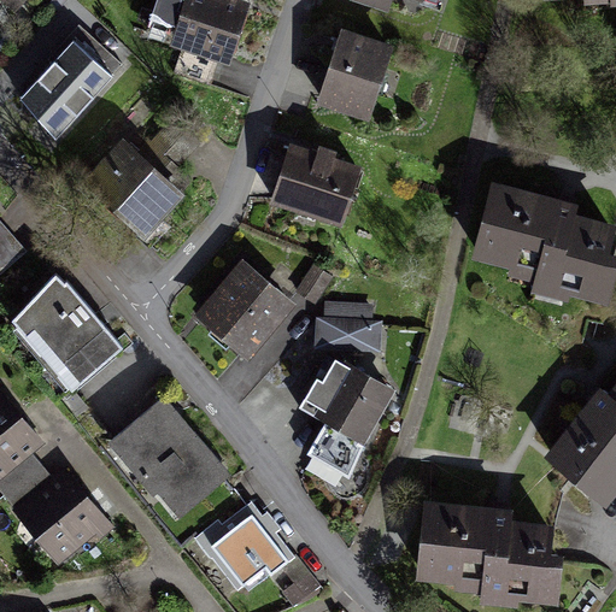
[(254,5),(239,0),(183,0),(172,36),(238,57),(254,5)]
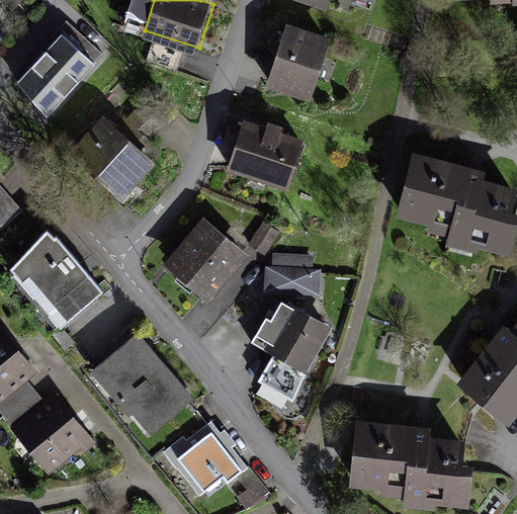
[(55,13),(18,54),(55,86),(91,46),(55,13)]
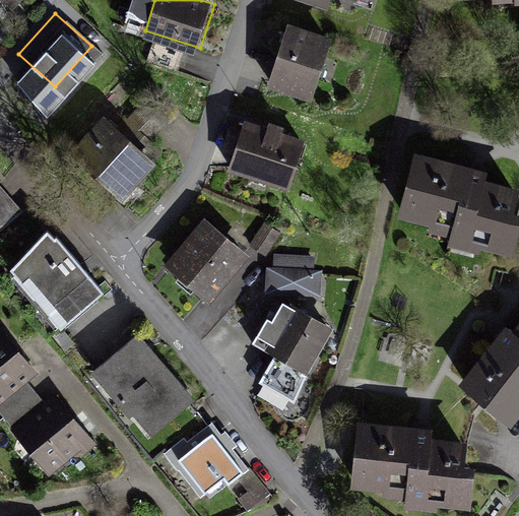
[(324,42),(286,29),(267,87),(305,100),(324,42)]
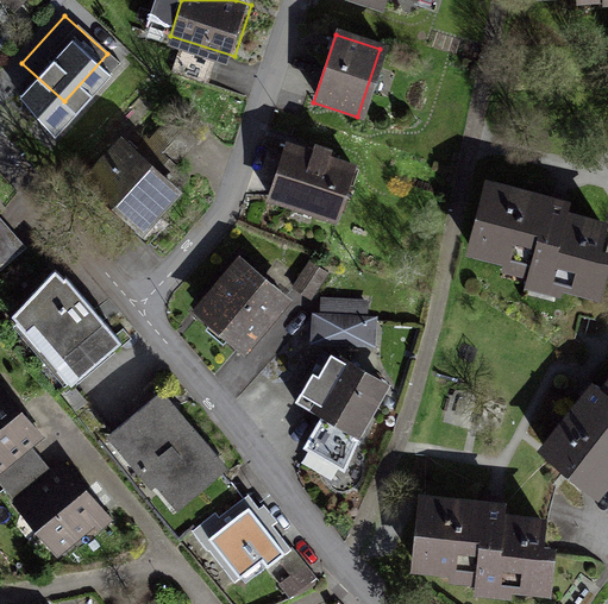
[(356,168),(286,144),(267,201),(337,225),(356,168)]
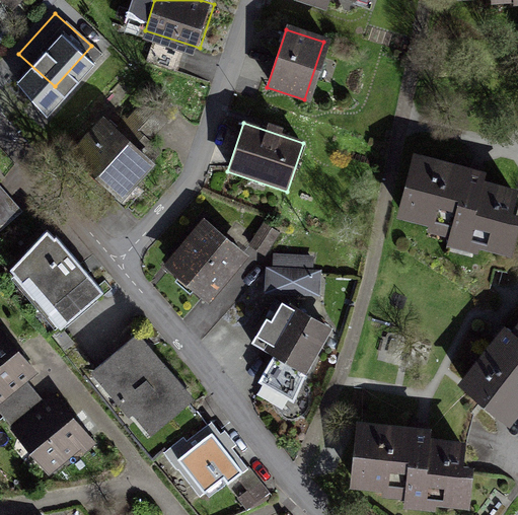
[(151,165),(105,126),(78,158),(124,198),(151,165)]
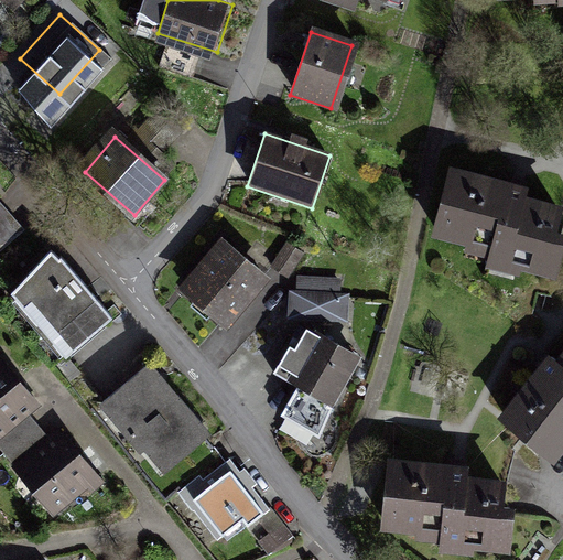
[(516,185),(450,165),(430,234),(495,252),(491,262),(551,279),(562,237),(556,235),(562,213),(562,203),(524,193),(527,187),(516,185)]
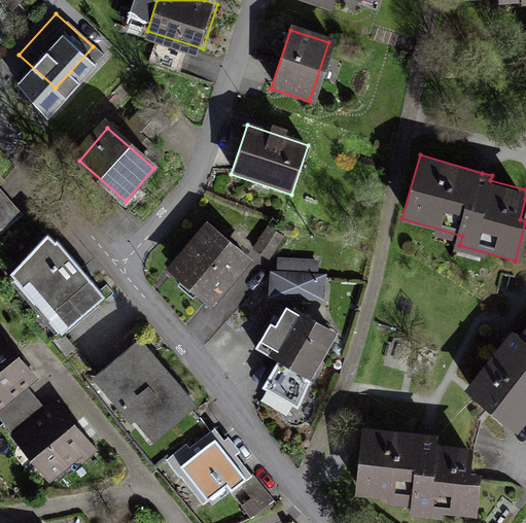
[(162,267),(203,303),(243,258),(202,222),(162,267)]
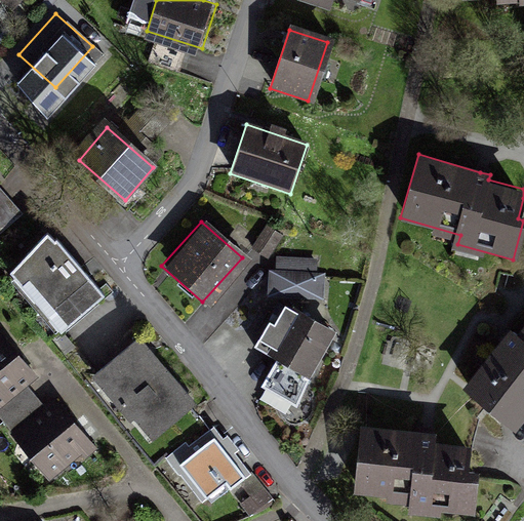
[(50,229),(11,261),(65,327),(104,295),(50,229)]
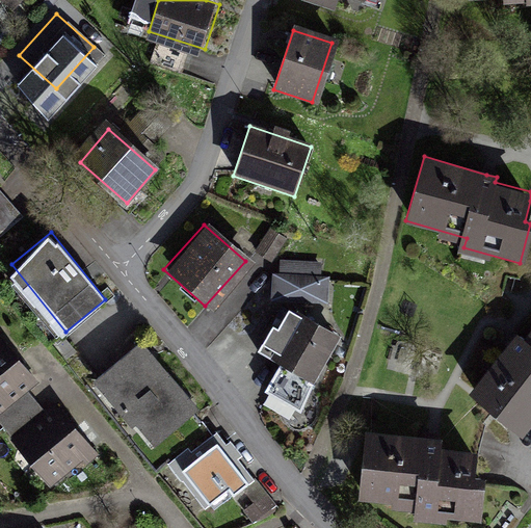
[(273,269),(272,297),(326,298),(326,271),(273,269)]
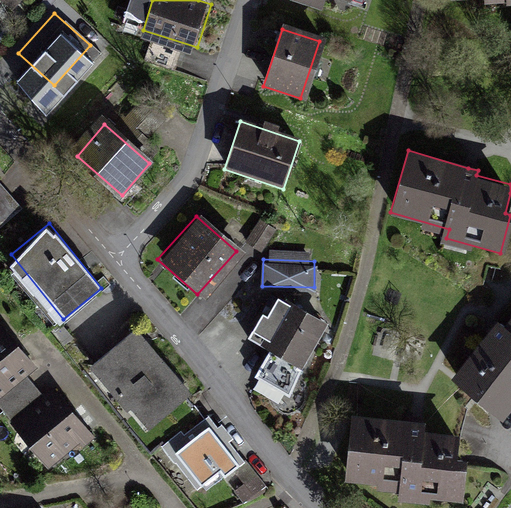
[(254,378),(288,395),(324,322),(274,297),(251,343),(268,351),(254,378)]
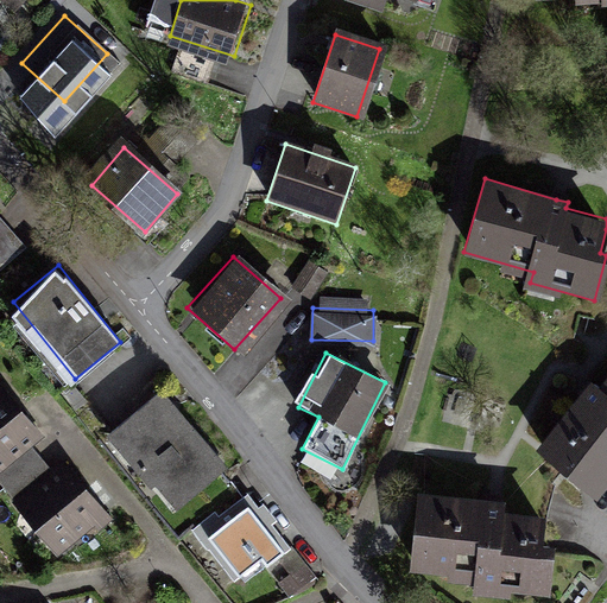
[(0,468),(46,430),(0,376),(0,468)]
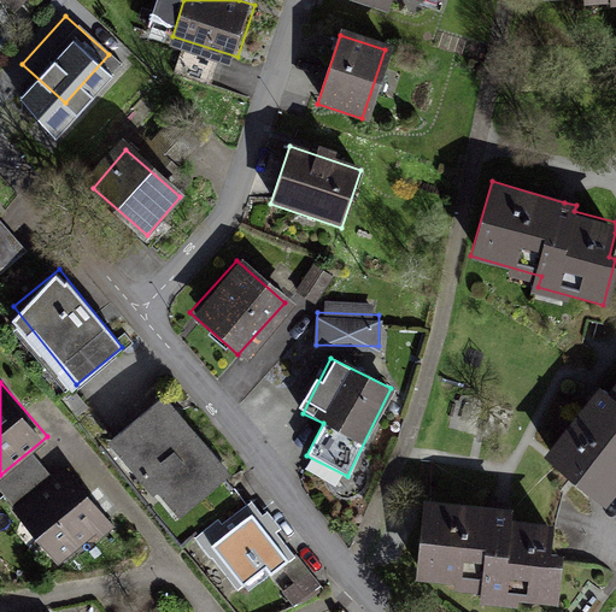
[(546,458),(604,501),(615,486),(615,386),(610,394),(600,387),(592,396),(546,458)]
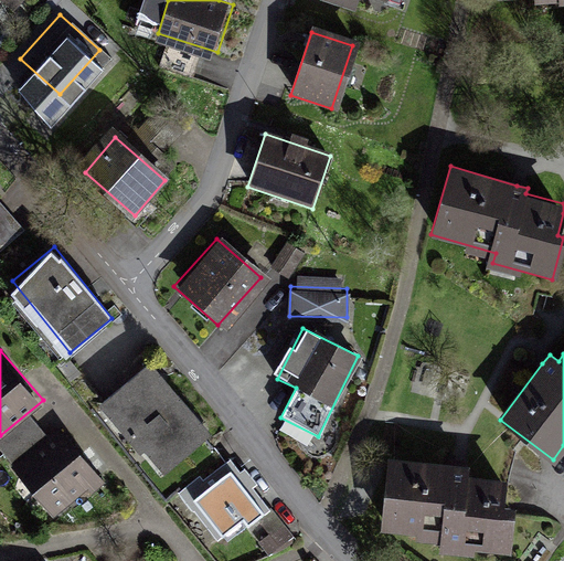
[(148,361),(100,404),(169,479),(216,437),(148,361)]
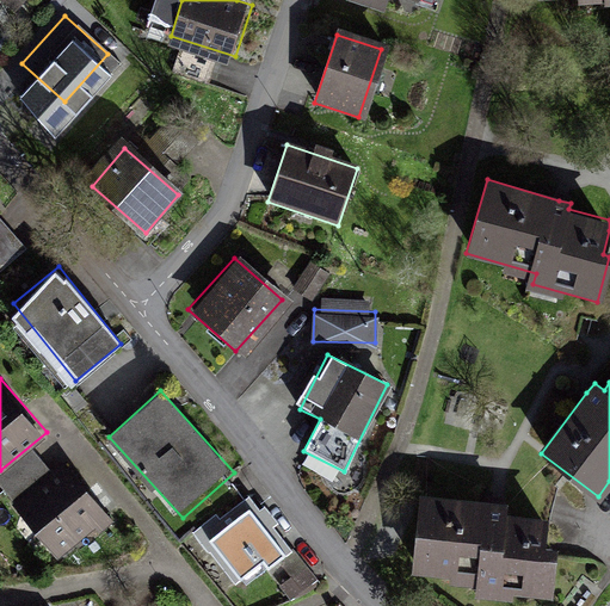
[(112,512),(67,462),(20,504),(67,554),(112,512)]
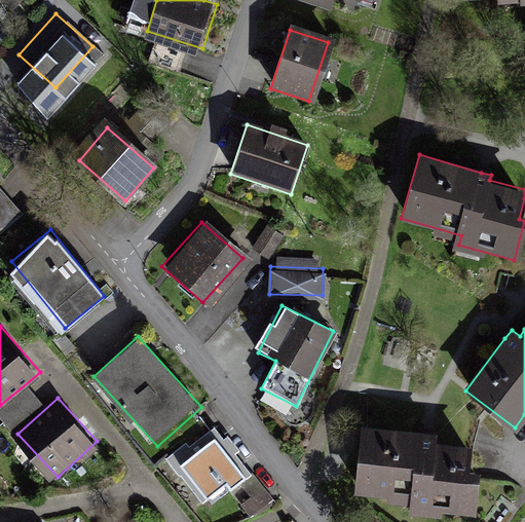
[(187,440),(166,456),(201,501),(226,482),(231,488),(250,474),(213,425),(189,444),(187,440)]
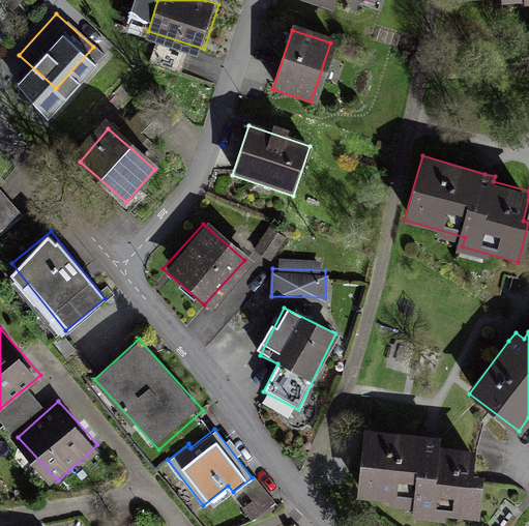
[(413,509),(475,515),(478,471),(470,470),(471,449),(437,446),(437,441),(428,441),(420,440),(420,434),(366,429),(360,496),(414,500),(413,509)]
